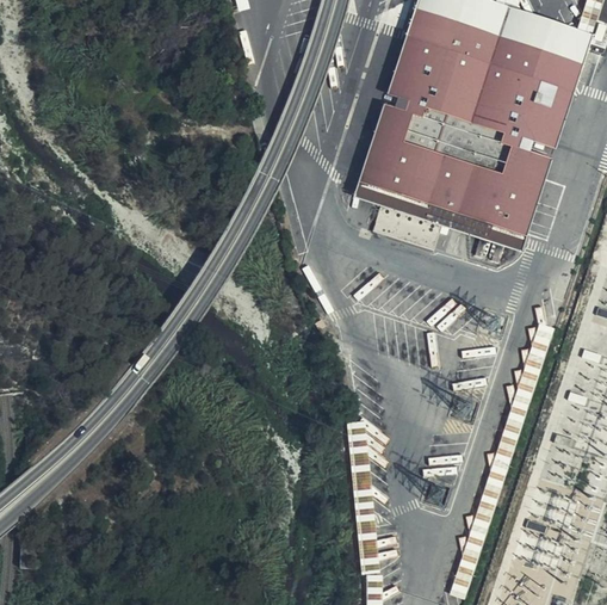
[(594,31),(493,0),(416,0),(353,195),(520,251),(525,232),(594,31)]
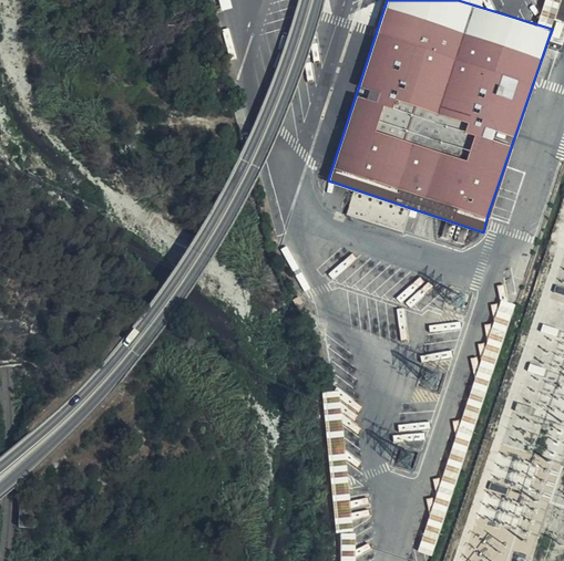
[(563,324),(547,319),(545,325),(561,331),(563,324)]
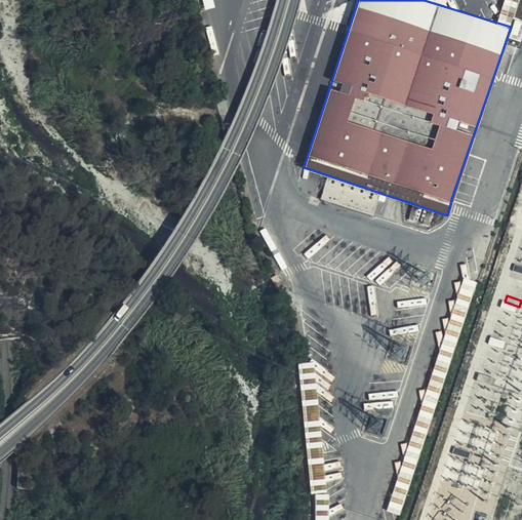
[(508,336),(493,332),(491,338),(506,344),(508,336)]
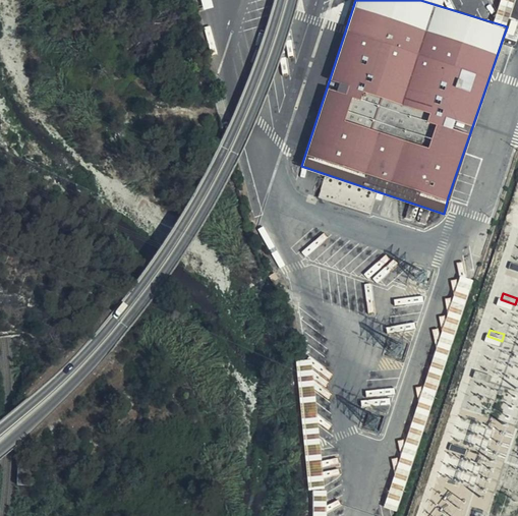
[(306,355),(312,426),(321,425),(314,354),(306,355)]
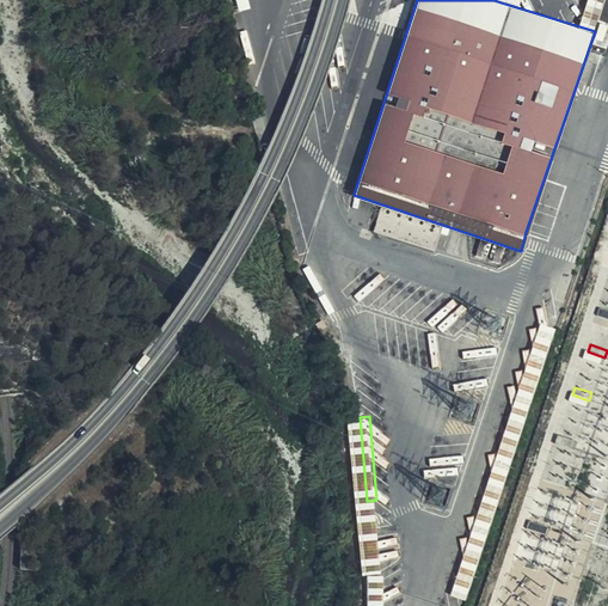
[(579,435),(562,429),(559,438),(577,444),(579,435)]
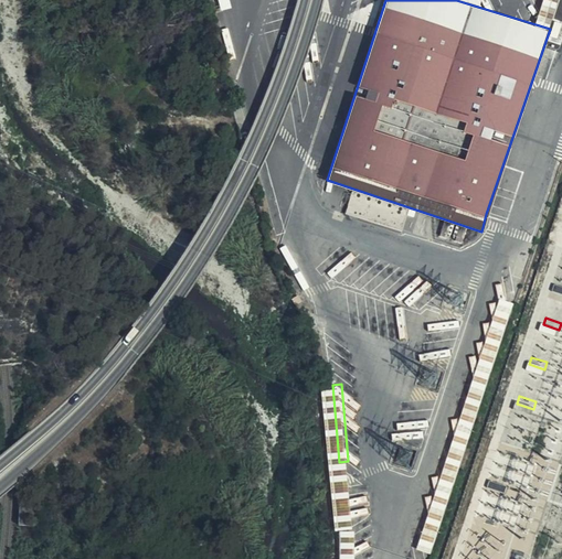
[(509,481),(494,475),(491,482),(507,487),(509,481)]
